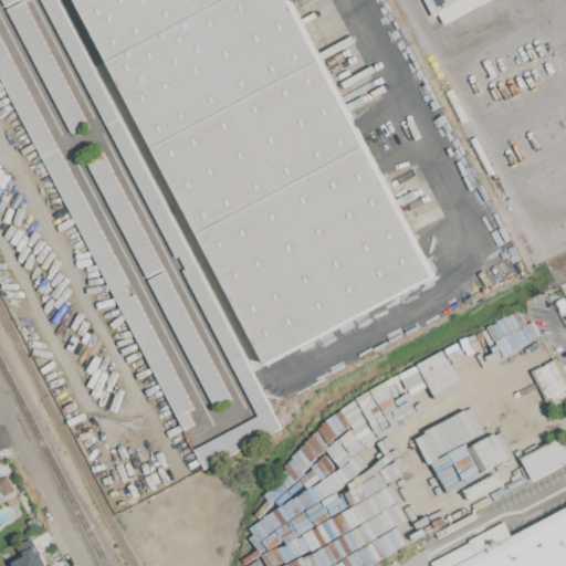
[(56,0),(281,429),(205,469),(195,449),(258,416),(182,271),(186,269),(179,255),(175,258),(41,0),(56,0)]
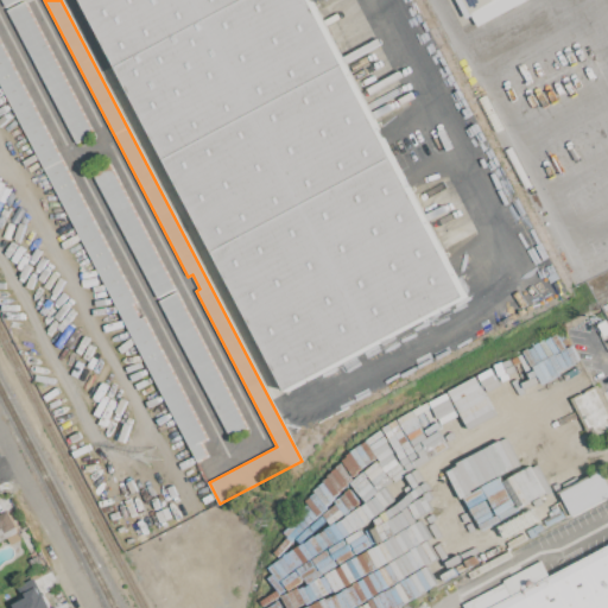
[(311,0),(467,297),(287,391),(83,0),(311,0)]
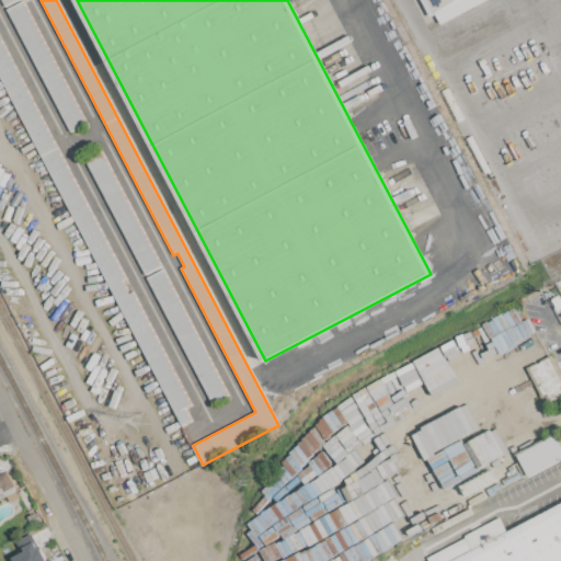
[(487,0),(441,24),(435,14),(430,18),(420,0),(487,0)]
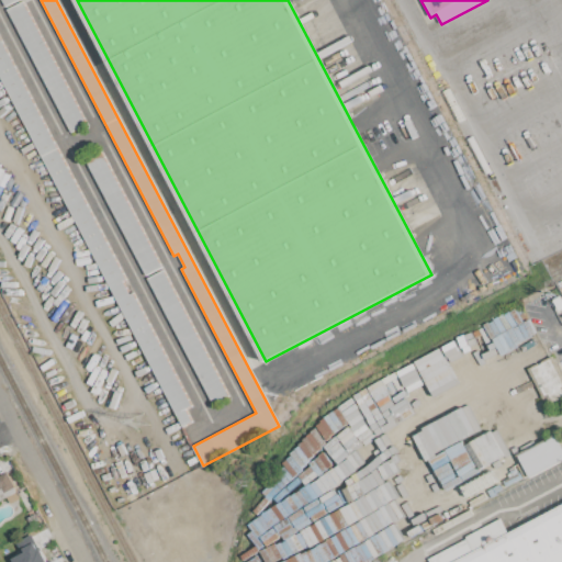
[(70,132),(7,10),(22,1),(86,123),(70,132)]
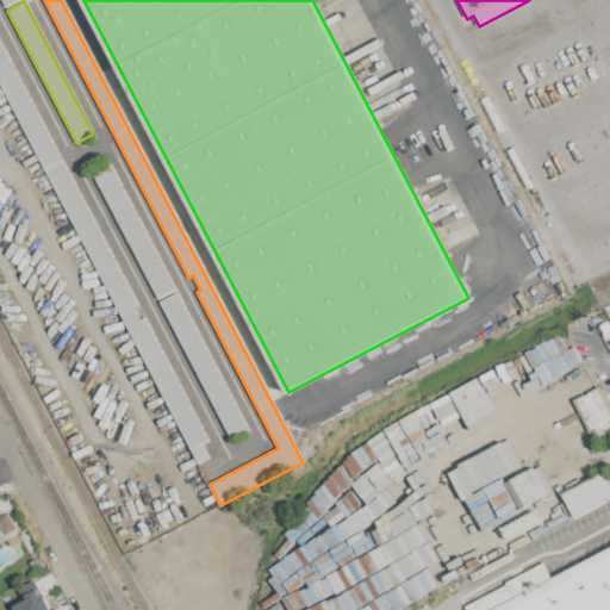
[(0,42),(136,304),(134,305),(141,319),(143,317),(207,440),(201,443),(209,456),(197,462),(0,85),(0,42)]
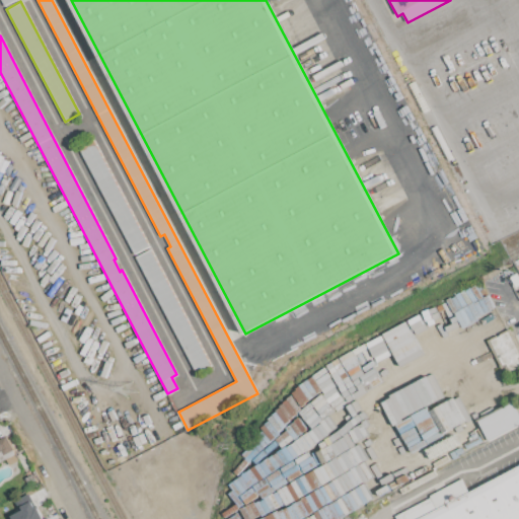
[(149,246),(135,254),(80,149),(94,142),(149,246)]
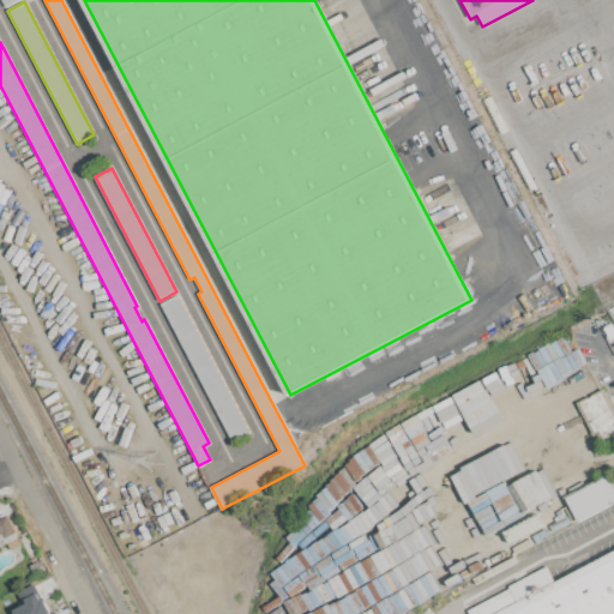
[(250,432),(233,441),(162,304),(179,295),(250,432)]
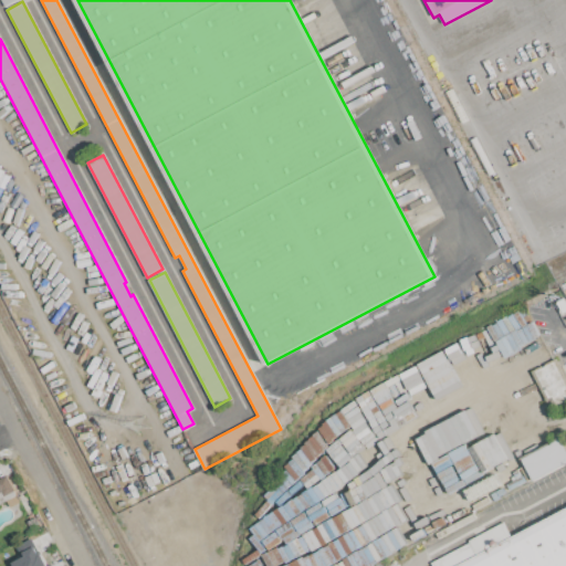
[(556,358),(565,378),(565,402),(554,409),(534,370),(556,358)]
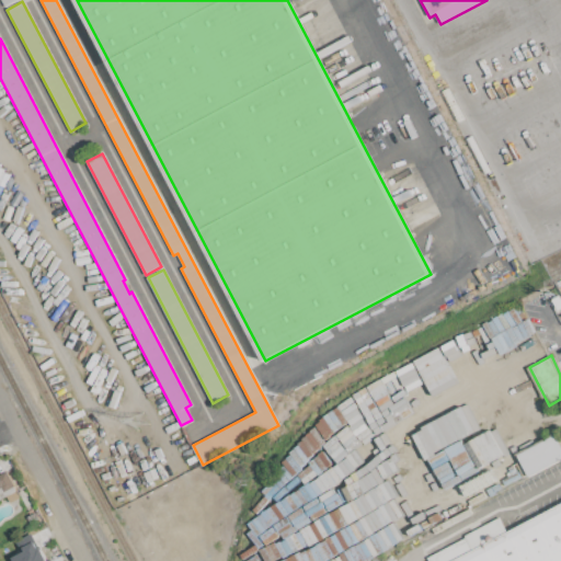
[(517,455),(556,435),(560,445),(560,460),(528,477),(517,455)]
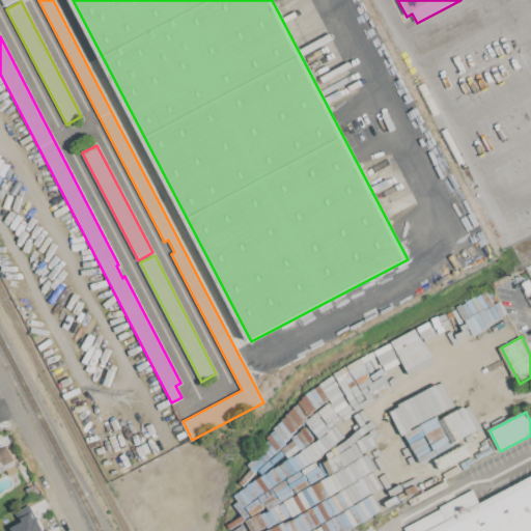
[(0,448),(6,446),(16,465),(0,472),(0,448)]
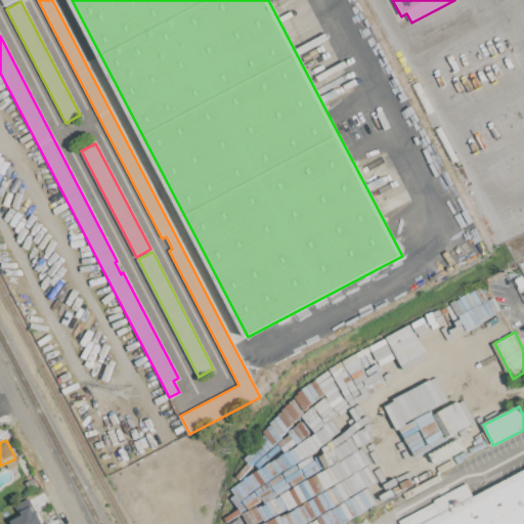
[(523,470),(523,523),(399,523),(398,522),(436,503),(434,500),(466,483),(473,496),(523,470)]
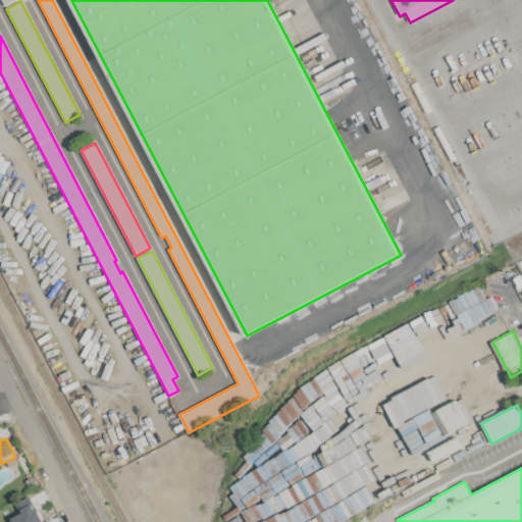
[(25,481),(34,476),(38,484),(29,488),(25,481)]
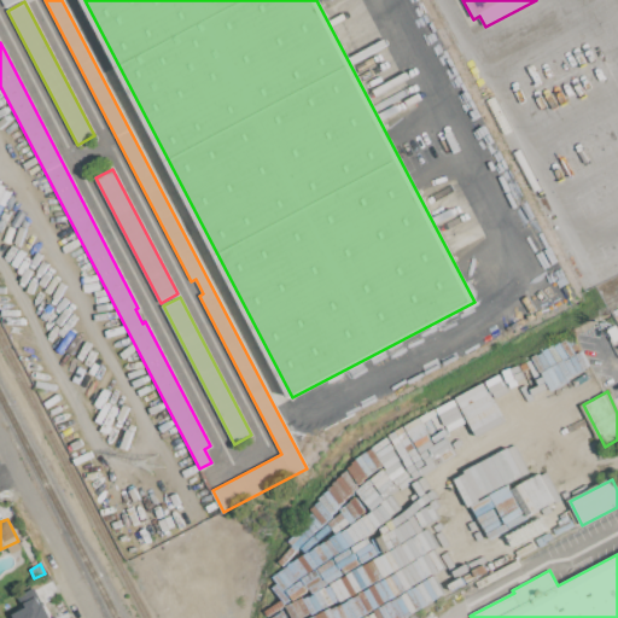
[(12,614),(13,617),(51,617),(36,590),(21,599),(24,607),(12,614)]
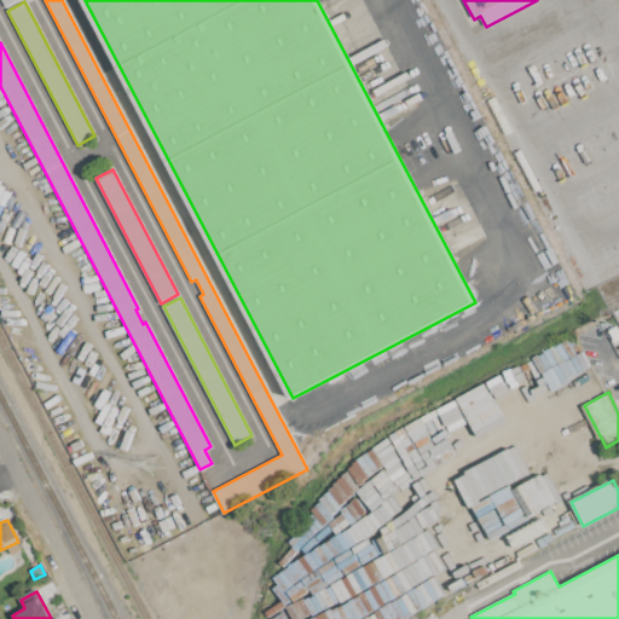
[(0,602),(15,595),(22,611),(5,618),(3,618),(0,613),(0,602)]
